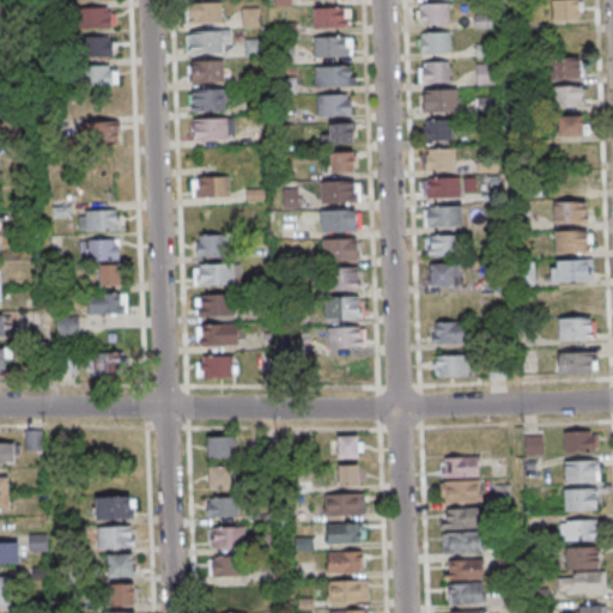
[(551,0),(552,22),(582,22),(581,0),(551,0)]
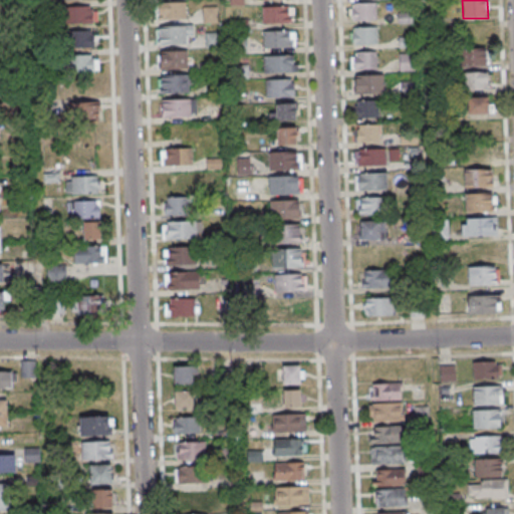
[(186,19),(186,1),(157,1),(157,19),(186,19)]
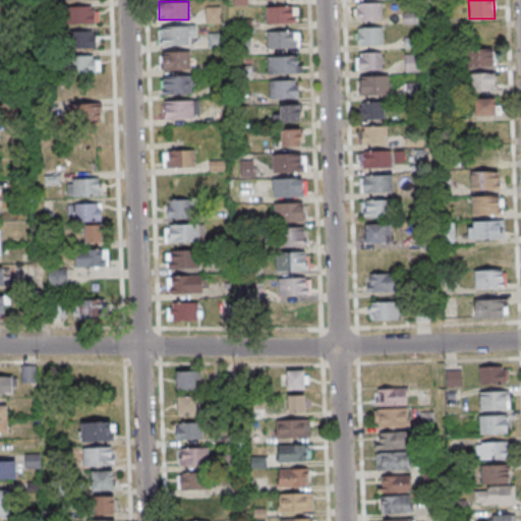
[(383,3),(355,3),(355,21),(383,21),(383,3)]
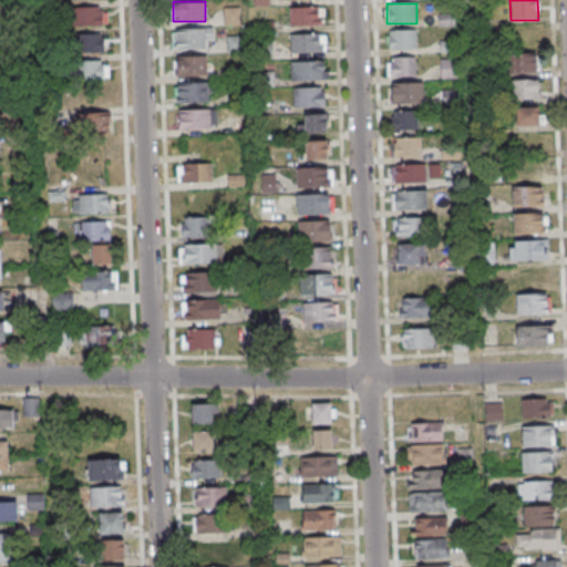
[(240,24),(240,7),(224,7),(224,24),(240,24)]
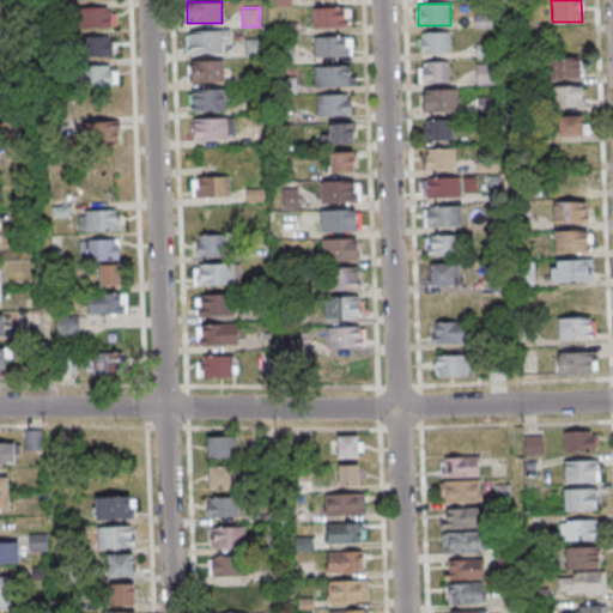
[(313,26),(350,26),(350,7),(313,7),(313,26)]
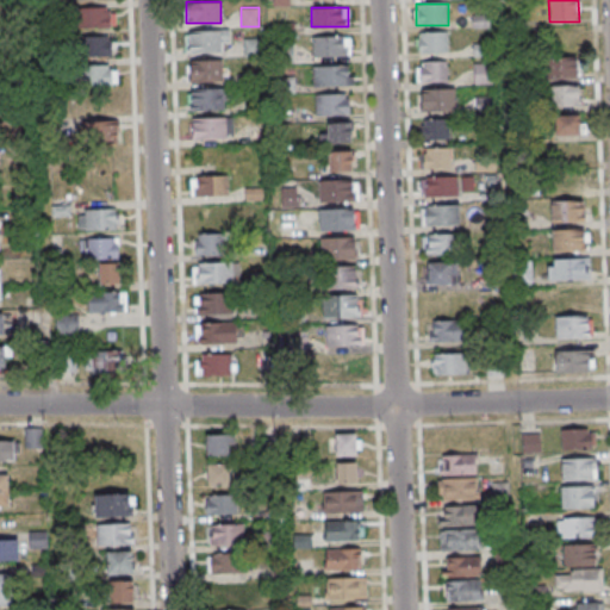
[(81,8),(81,33),(109,33),(109,8),(81,8)]
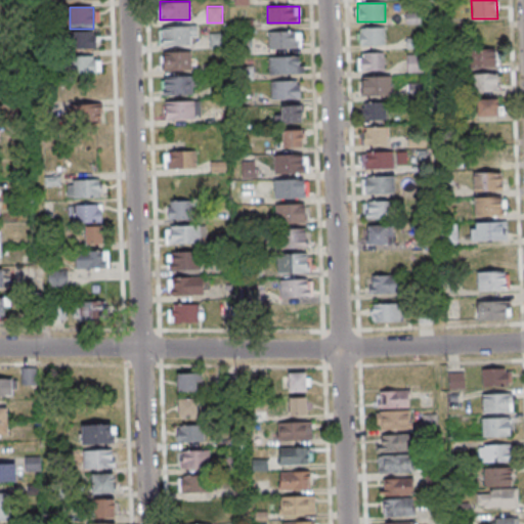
[(420,24),(420,13),(406,13),(406,23),(420,24)]
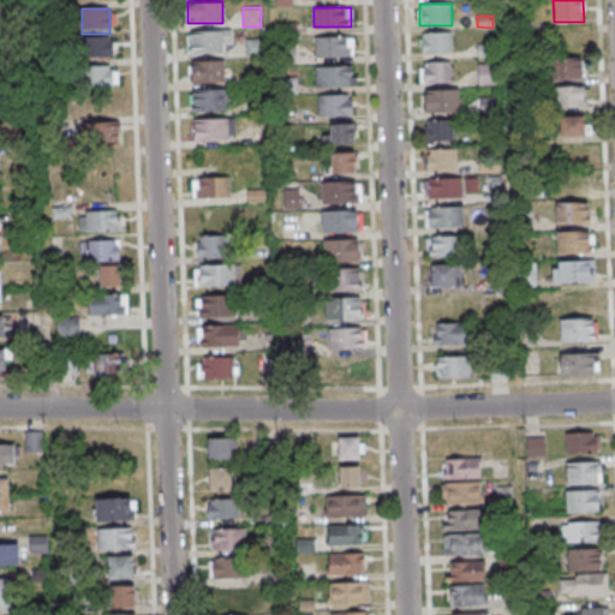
[(185,30),(185,53),(231,53),(231,30),(185,30)]
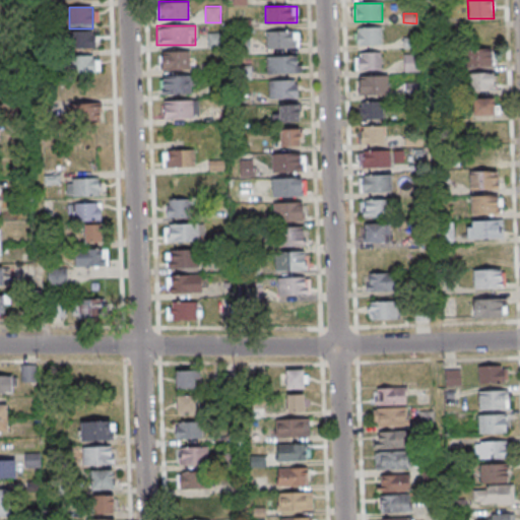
[(354,27),(354,46),(382,46),(382,27),(354,27)]
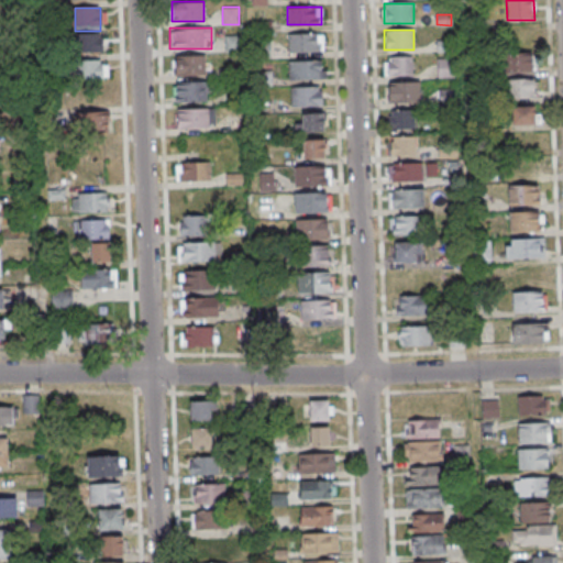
[(323,33),(288,33),(288,52),(323,52),(323,33)]
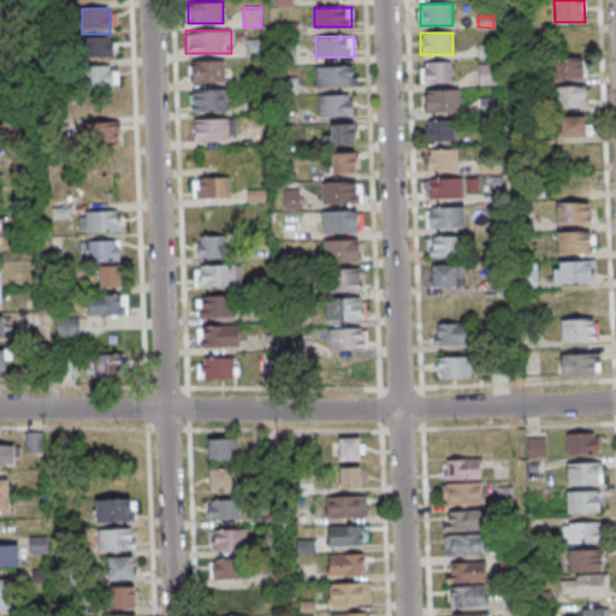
[(495,58),(495,46),(479,46),(479,58),(495,58)]
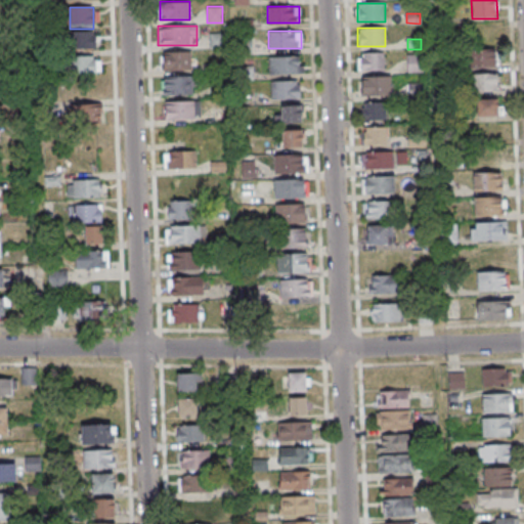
[(496,49),(469,49),(469,68),(496,68),(496,49)]
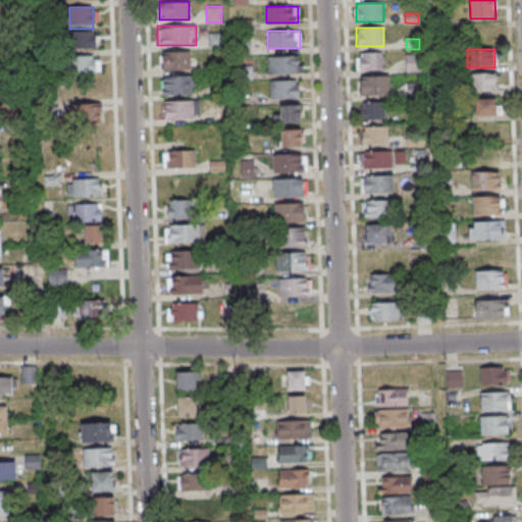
[(191,70),(191,51),(161,51),(161,70),(191,70)]
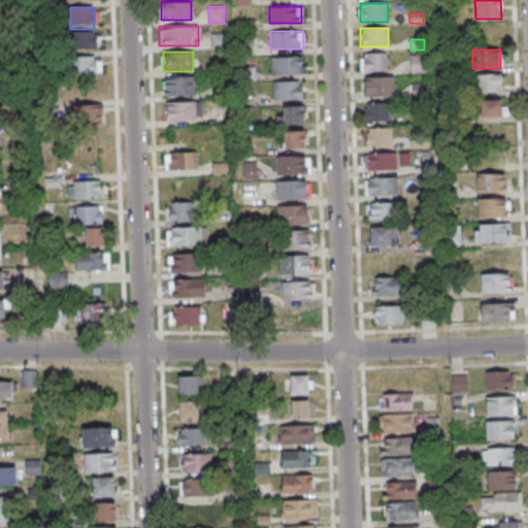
[(361,54),(361,71),(388,71),(388,54),(361,54)]
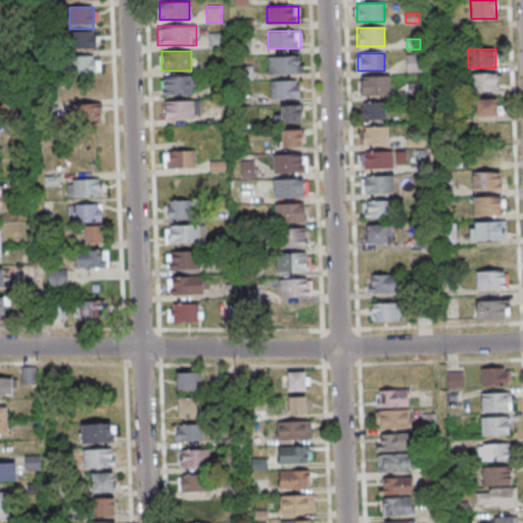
[(421,55),(407,55),(407,74),(421,74),(421,55)]
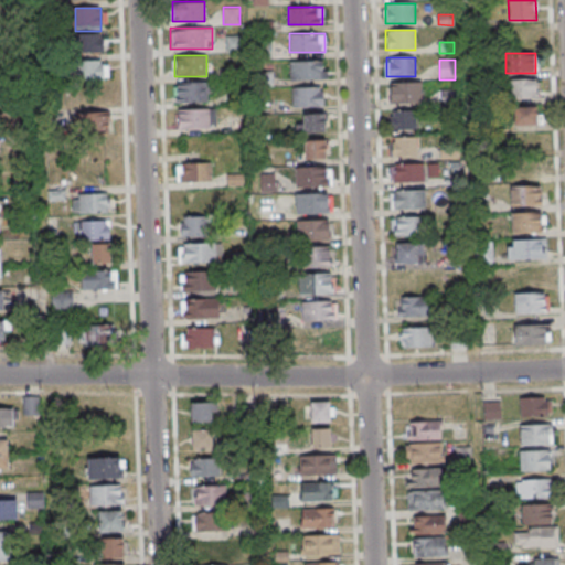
[(76,81),(108,81),(108,61),(76,61),(76,81)]
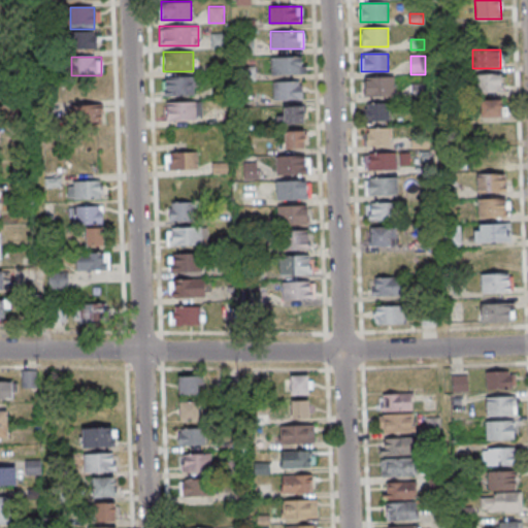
[(271,57),(271,74),(303,74),(303,57),(271,57)]
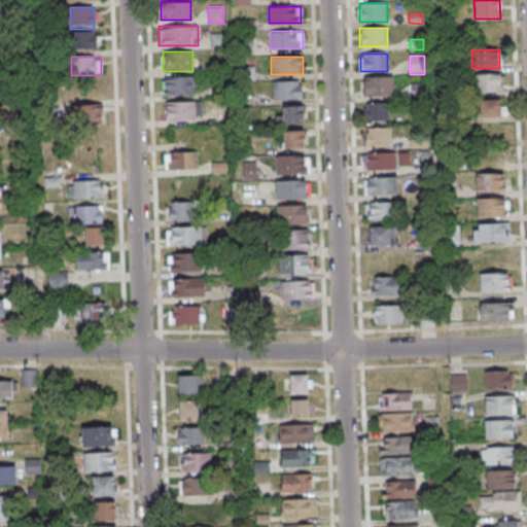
[(501,92),(501,73),(478,73),(478,92),(501,92)]
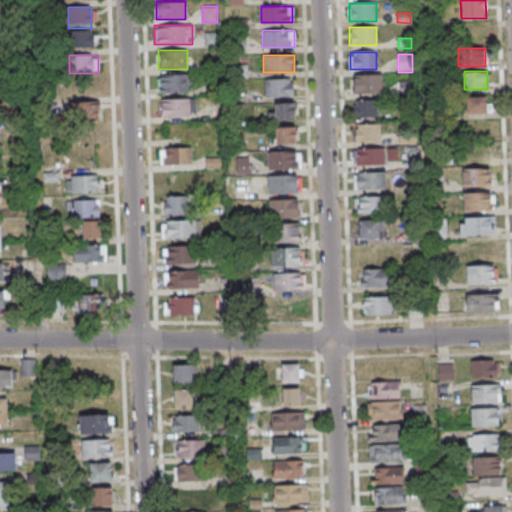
[(159,93),(192,93),(192,74),(159,74),(159,93)]
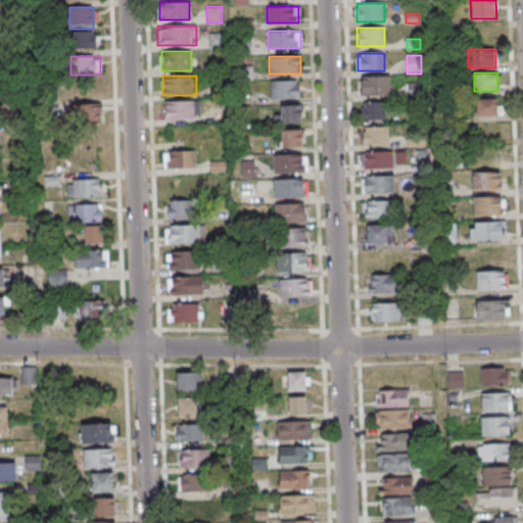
[(361,96),(390,96),(390,77),(361,77),(361,96)]
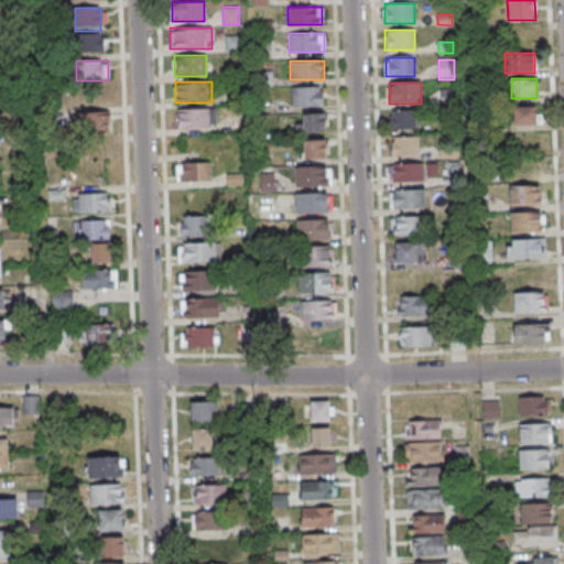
[(323,86),(292,86),(292,107),(323,107),(323,86)]
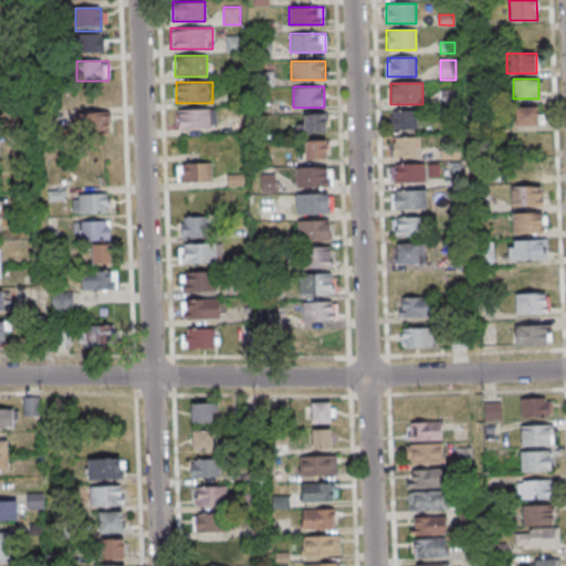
[(456,105),(456,92),(443,92),(443,105),(456,105)]
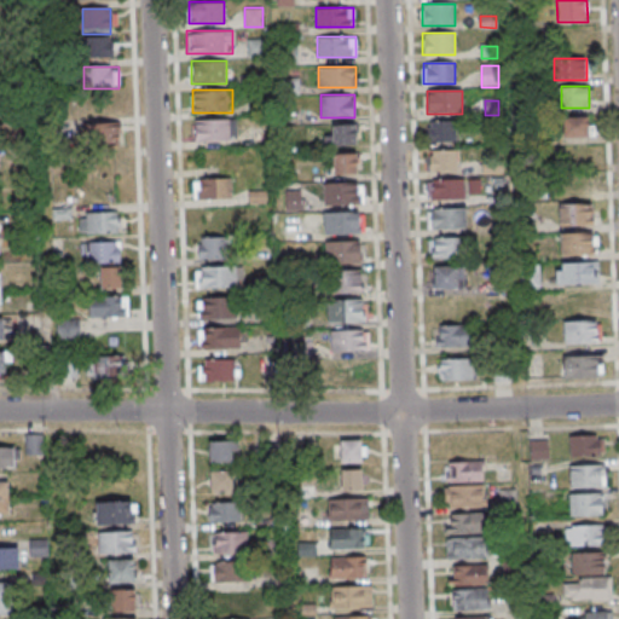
[(563,137),(590,137),(590,116),(563,116),(563,137)]
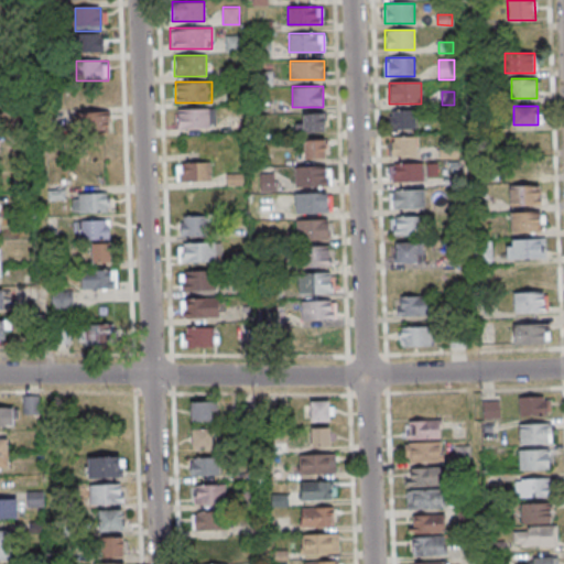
[(177,130),(215,130),(215,109),(177,109),(177,130)]
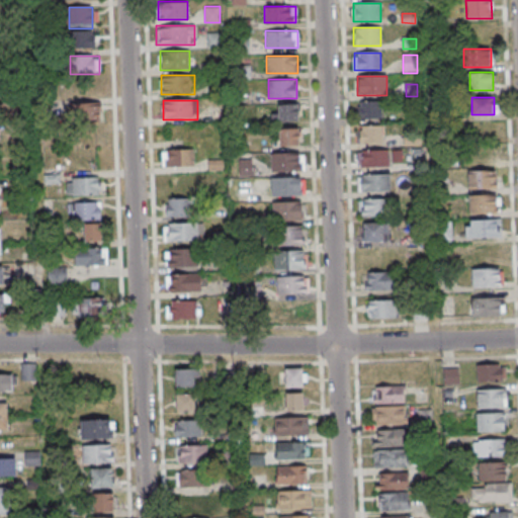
[(358,101),(358,120),(383,120),(383,101),(358,101)]
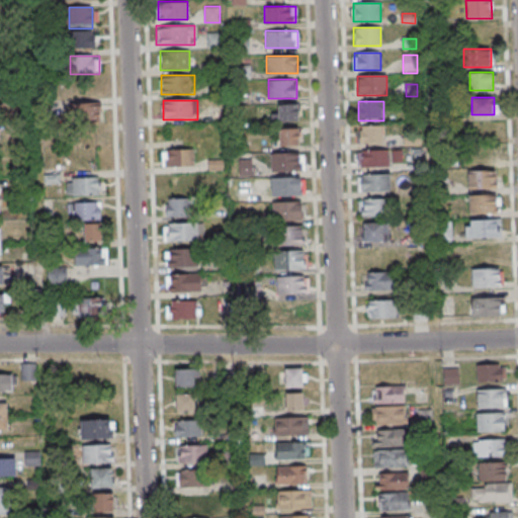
[(100,122),(100,103),(67,103),(67,122),(100,122)]
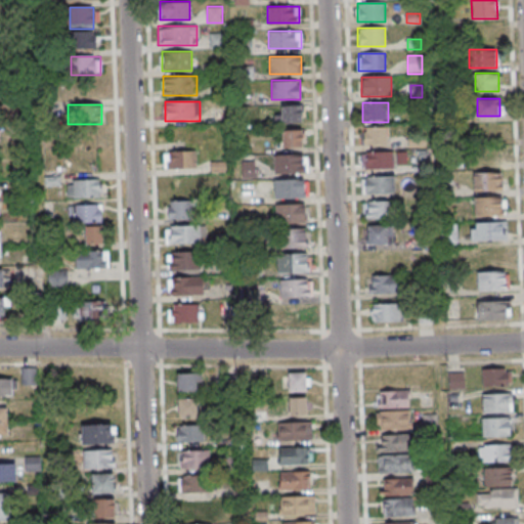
[(275,105),(275,122),(303,122),(303,105),(275,105)]
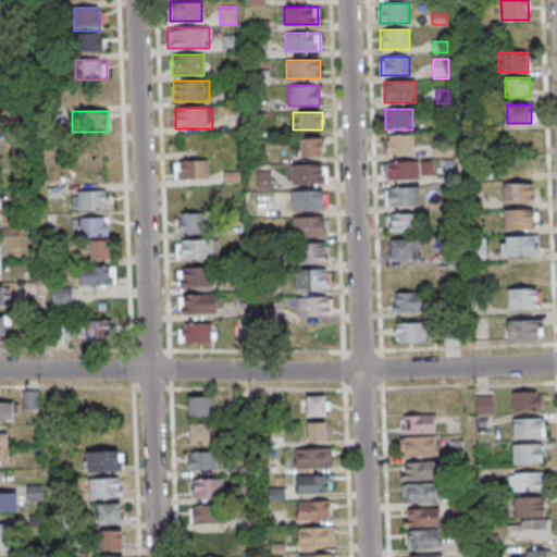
[(412,156),(412,136),(383,136),(383,156),(412,156)]
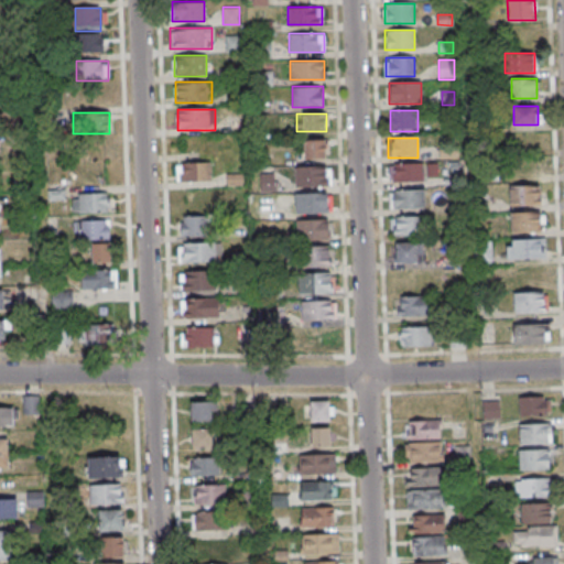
[(326,159),(326,140),(303,140),(303,159),(326,159)]
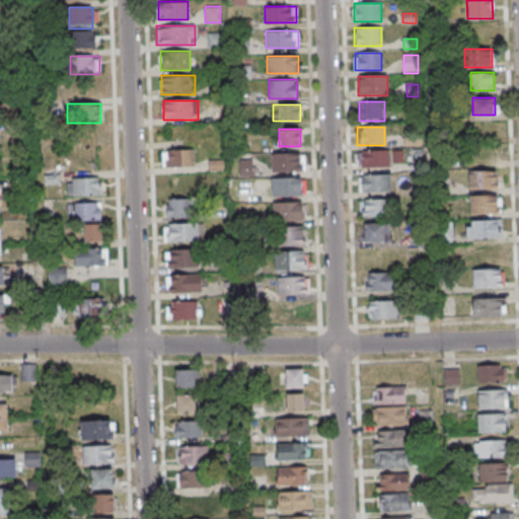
[(473,160),(498,160),(498,145),(473,145),(473,160)]
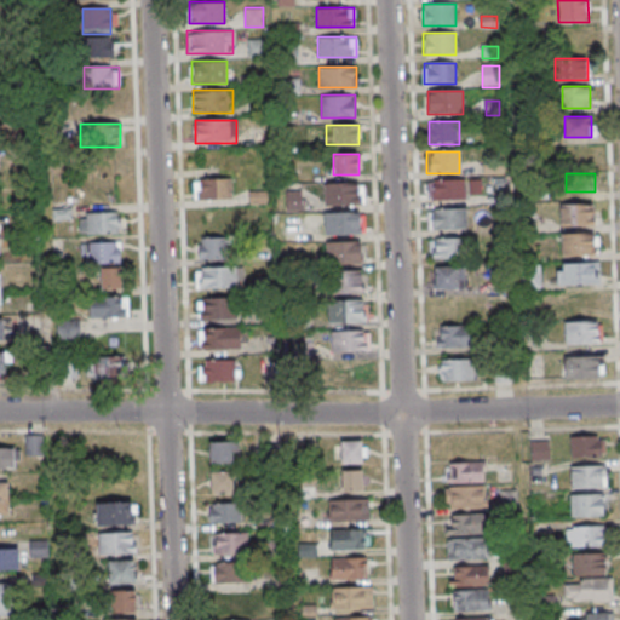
[(194,179),(194,199),(231,199),(231,179),(194,179)]
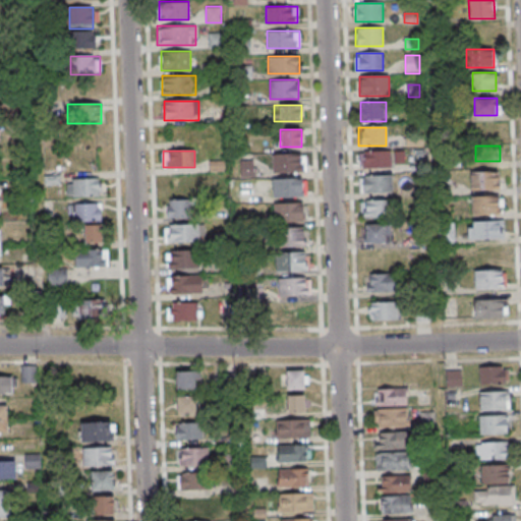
[(360,152),(360,169),(391,169),(391,152),(360,152)]
